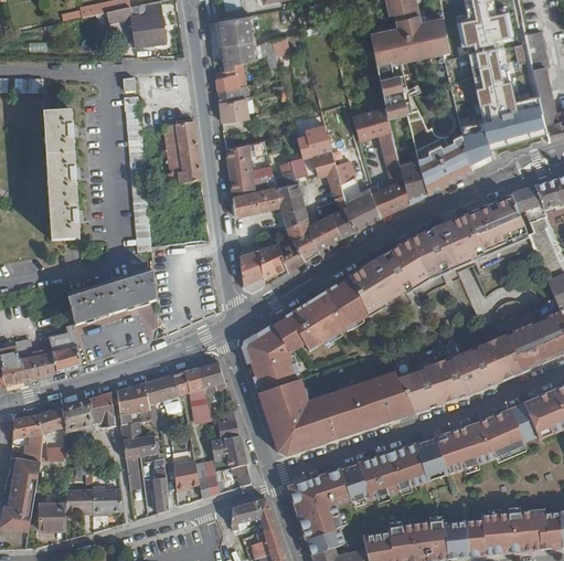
[(127,7),(126,0),(116,0),(85,7),(86,16),(108,11),(127,7)]
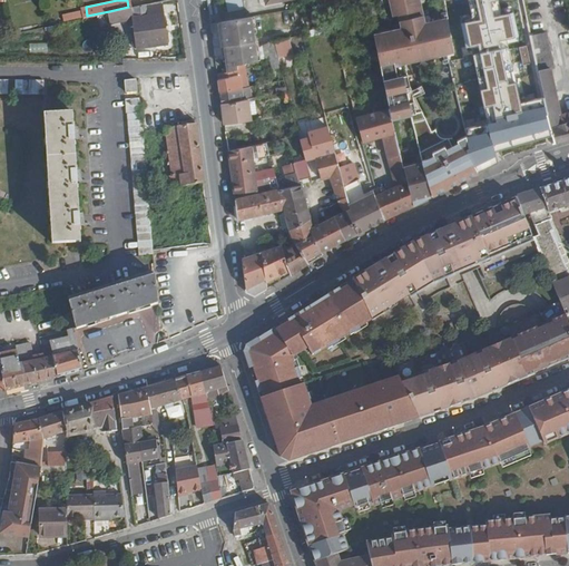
[(388,0),(392,26),(371,30),(380,76),(395,72),(393,61),(452,50),(445,13),(422,18),(419,0),(388,0)]
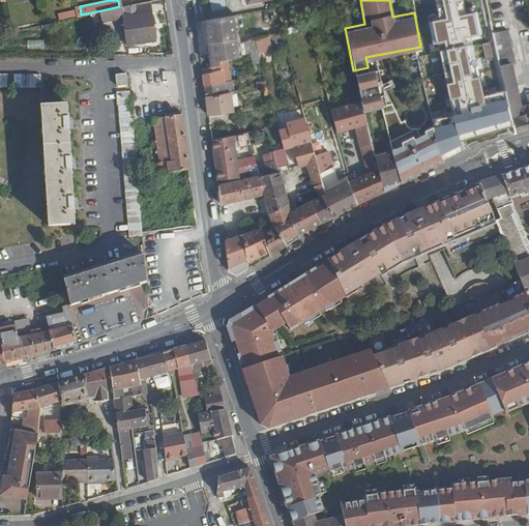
[(155,42),(152,12),(136,15),(135,3),(119,6),(101,10),(104,22),(123,19),(127,46),(155,42)]
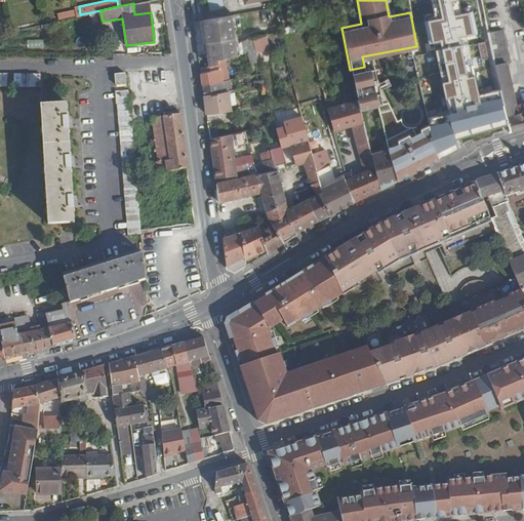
[(233,42),(230,17),(201,22),(205,47),(233,42)]
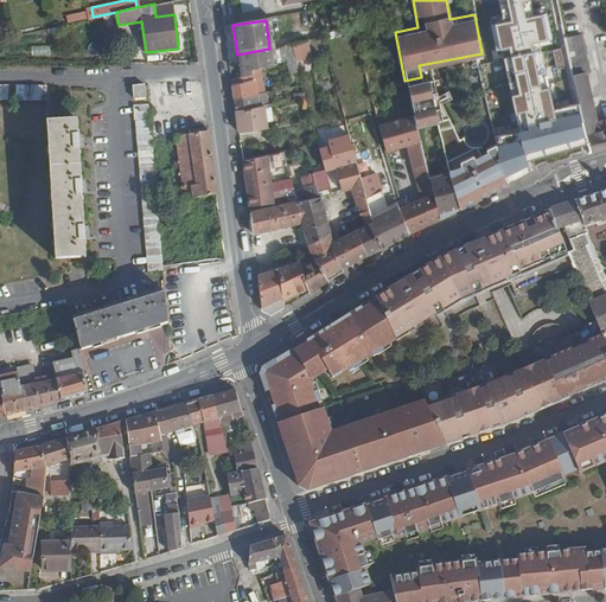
[(326,40),(323,21),(307,24),(311,43),(326,40)]
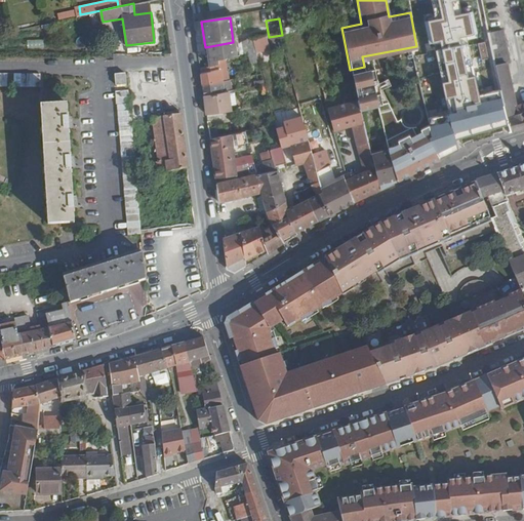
[(490,34),(487,21),(449,29),(451,42),(430,46),(435,69),(482,59),(482,61),(481,62),(482,70),(484,69),(491,101),(504,97),(499,77),(490,34)]
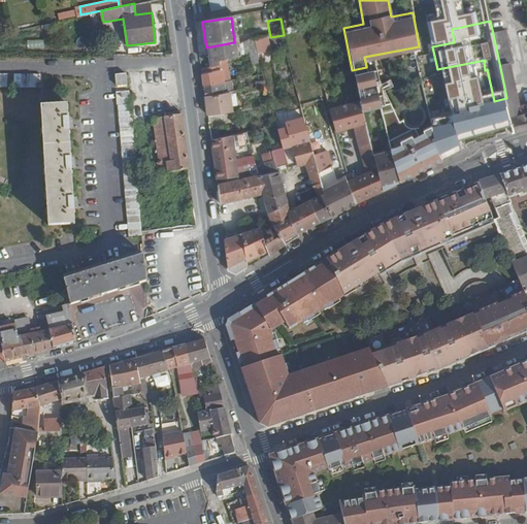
[(514,64),(506,31),(493,34),(502,77),(513,75),(511,64),(514,64)]
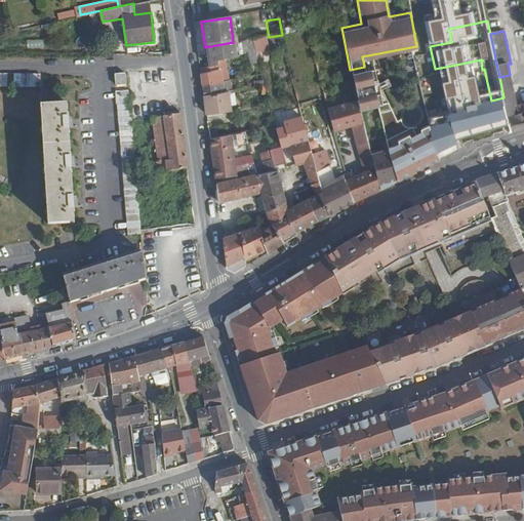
[(250,35),(254,49),(269,46),(265,32),(250,35)]
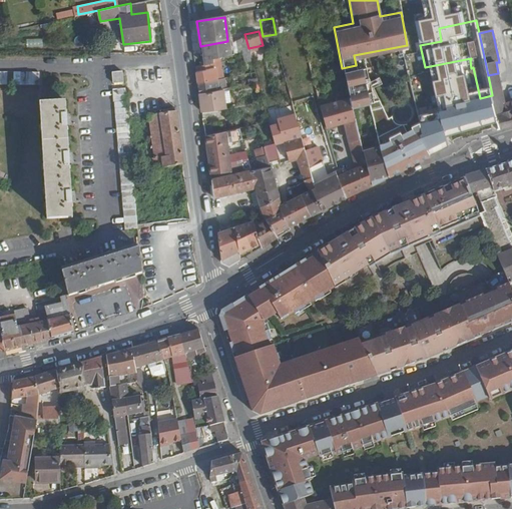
[(248,52),(245,39),(237,40),(239,51),(243,50),(243,53),(248,52)]
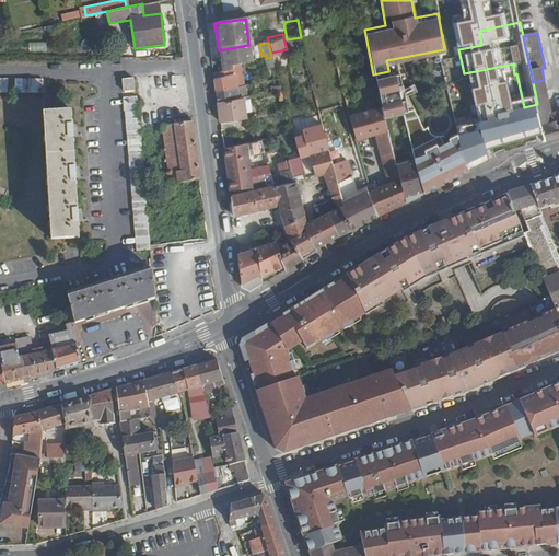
[(252,60),(248,45),(219,50),(221,72),(232,68),(232,65),(252,60)]
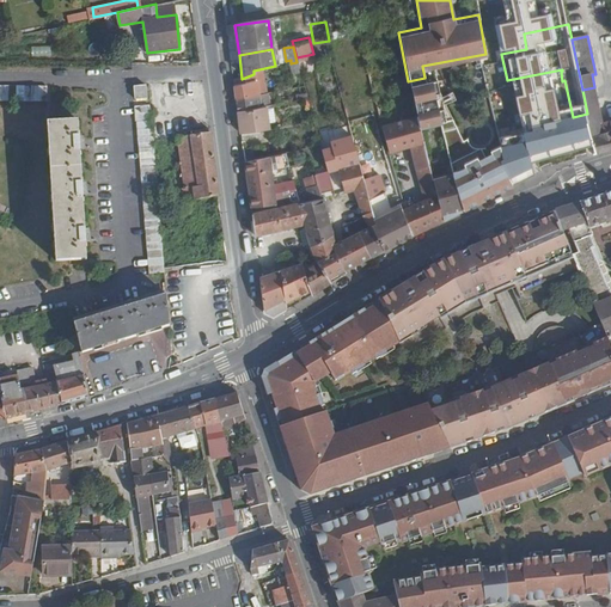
[(300,75),(297,62),(291,63),(288,63),(291,77),(300,75)]
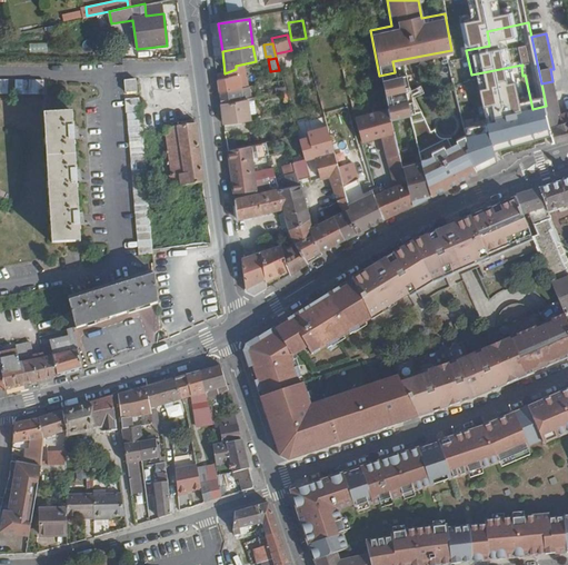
[(479,109),(471,75),(452,78),(460,114),(479,109)]
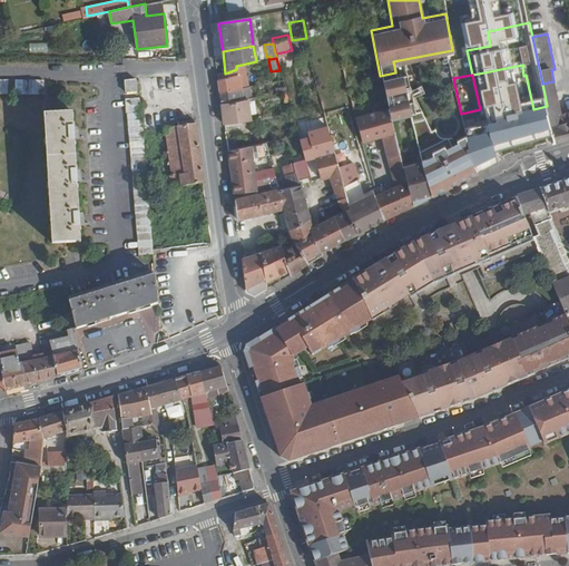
[(245,89),(243,76),(215,80),(217,94),(245,89)]
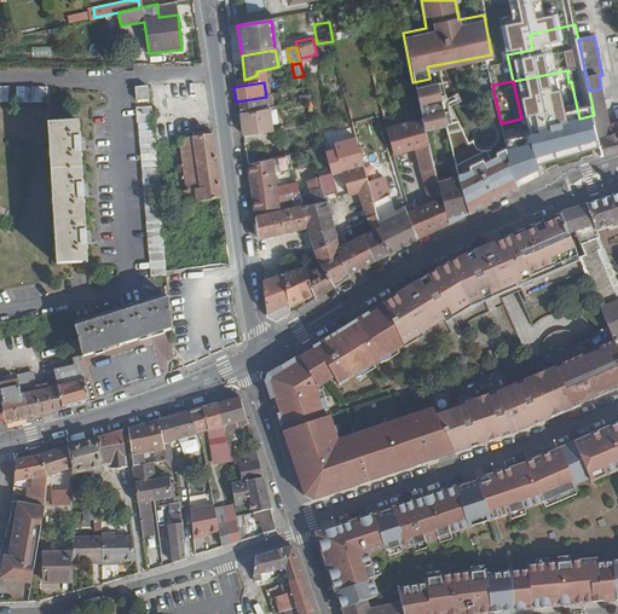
[(0,100),(51,100),(51,85),(0,84),(0,100)]
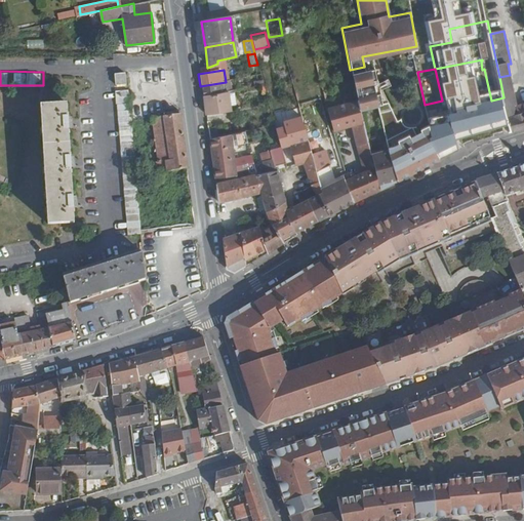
[(126,82),(126,72),(115,73),(116,83),(126,82)]
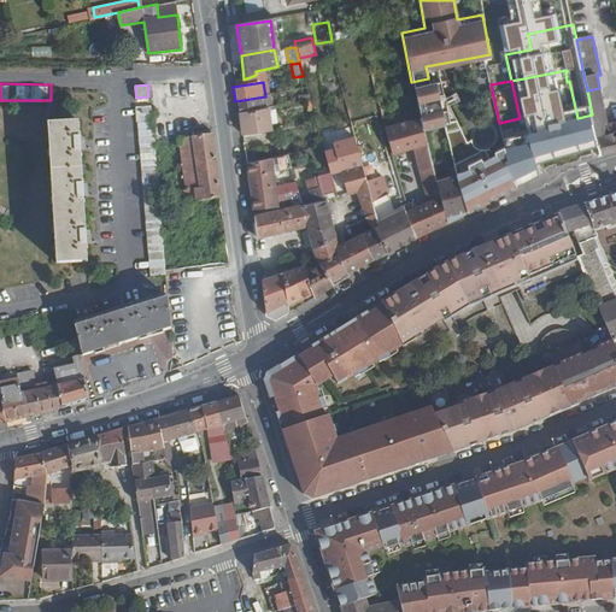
[(605,113),(599,88),(587,90),(592,115),(593,116),(604,113),(605,113)]
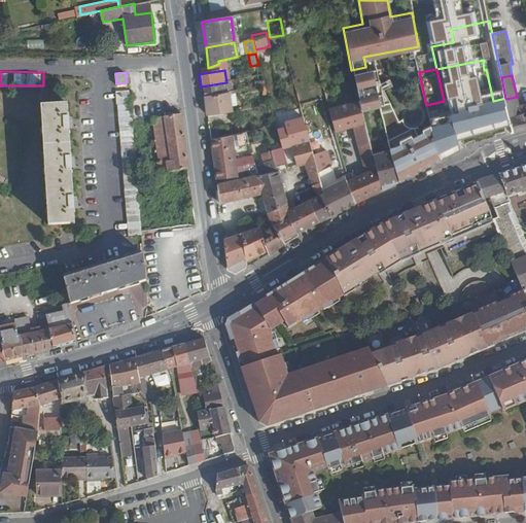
[(229,93),(226,82),(201,86),(203,97),(225,93),(229,93)]
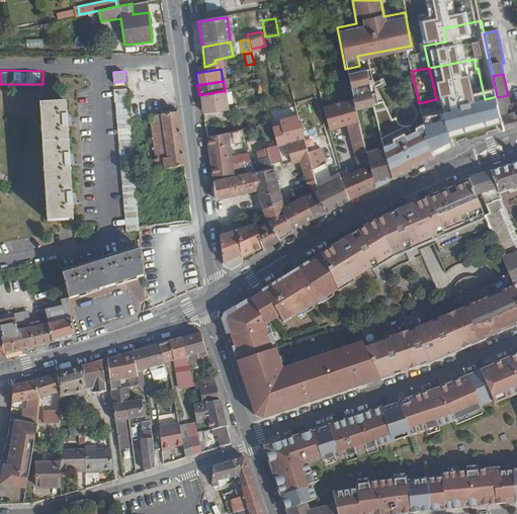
[(136,185),(127,88),(113,89),(114,103),(116,103),(125,231),(139,230),(137,207),(136,185)]
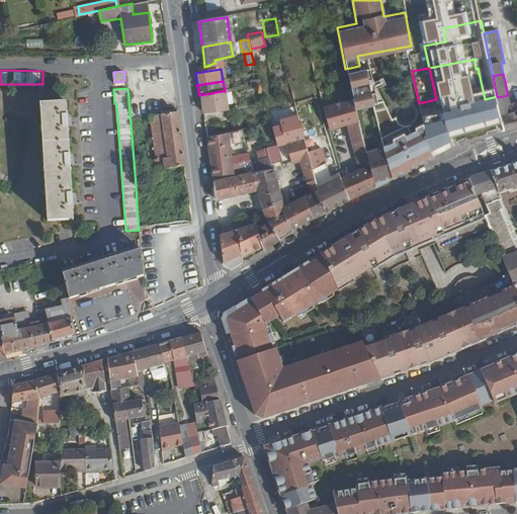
[(225,111),(222,91),(199,95),(201,115),(225,111)]
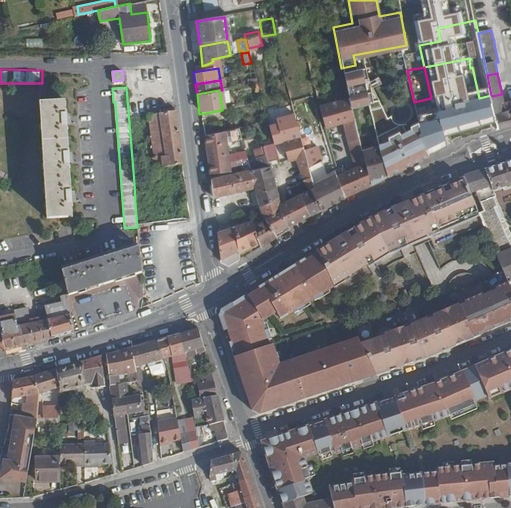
[(510,125),(510,101),(510,100),(503,103),(501,94),(492,96),(493,102),(499,129),(510,125)]
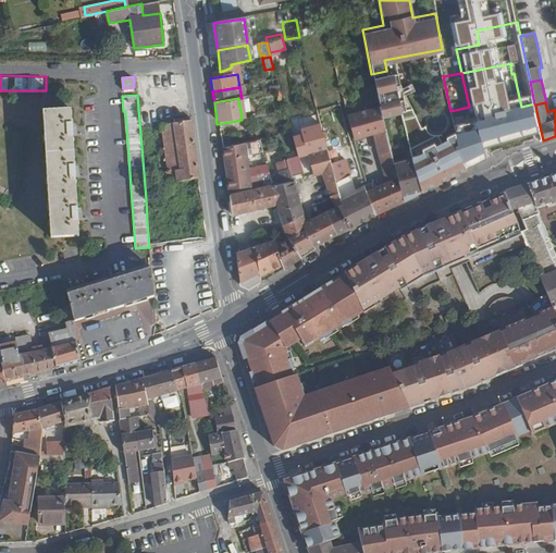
[(78,233),(72,107),(45,107),(51,235),(78,233)]
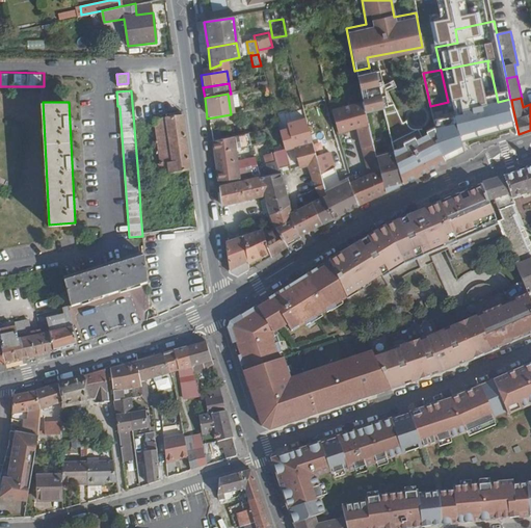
[(383,103),(385,110),(395,109),(394,102),(383,103)]
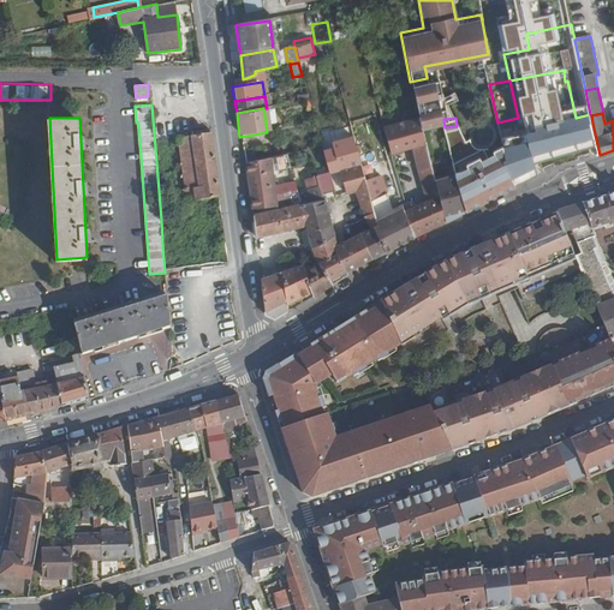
[(219,196),(208,121),(192,124),(194,133),(177,136),(185,201),(219,196)]
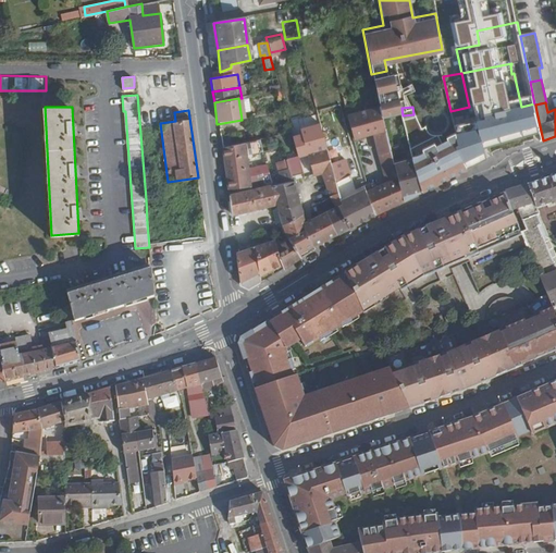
[(387,135),(382,110),(347,117),(354,140),(377,136),(381,157),(391,155),(392,155),(388,140),(387,135)]
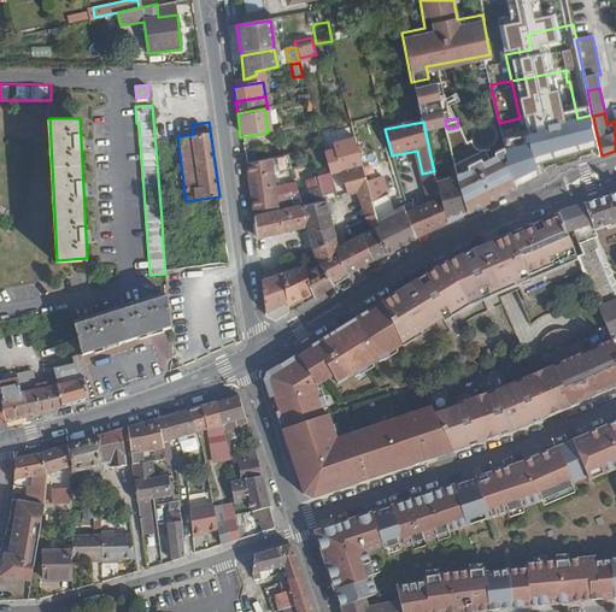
[(516,136),(515,122),(500,124),(503,136),(503,137),(516,136)]
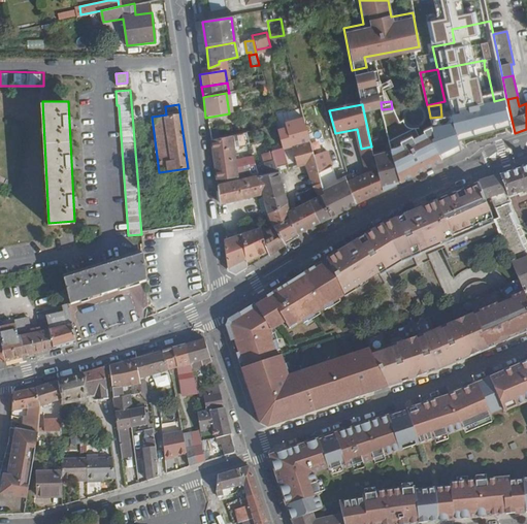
[(515,133),(508,105),(463,118),(470,145),(515,133)]
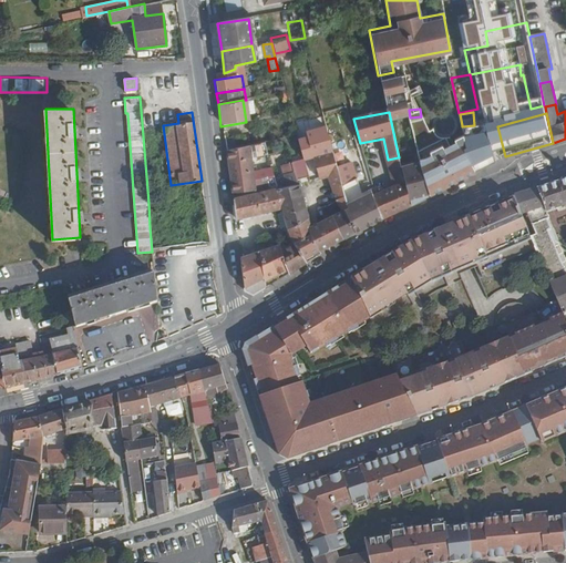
[(467,147),(462,126),(462,125),(446,130),(454,156),(463,151),(463,150),(467,147)]
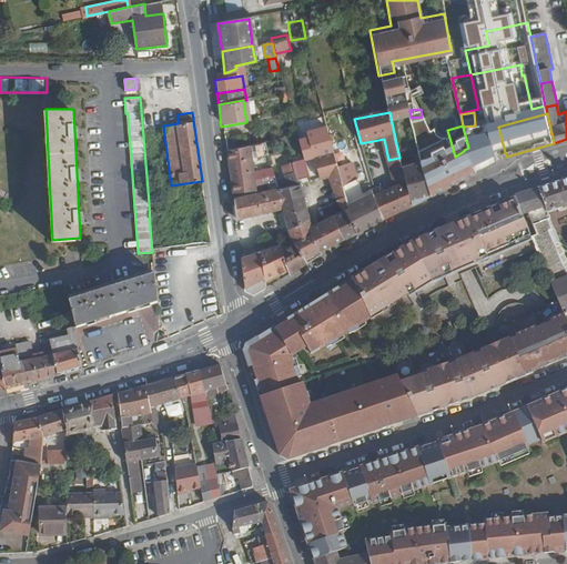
[(497,162),(484,136),(479,136),(482,141),(468,148),(464,150),(464,151),(475,173),(497,162)]
